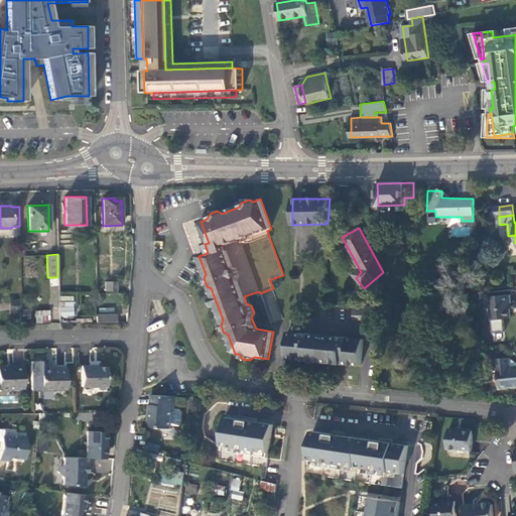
[(361,272),(359,268),(353,274),(356,278),(361,272)]
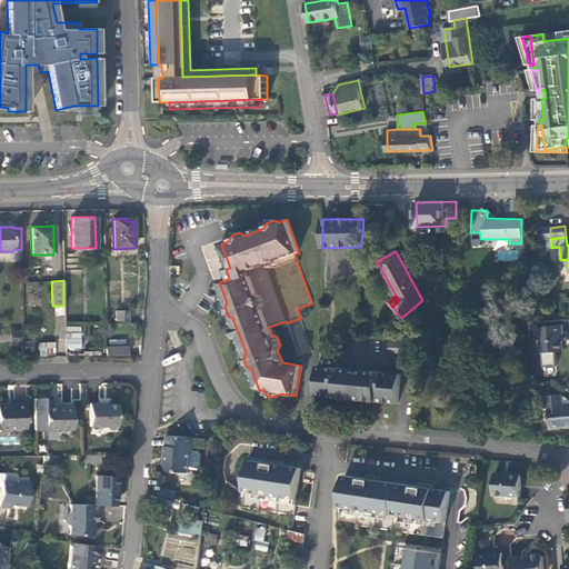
[(66,307),(55,307),(56,316),(66,315),(66,307)]
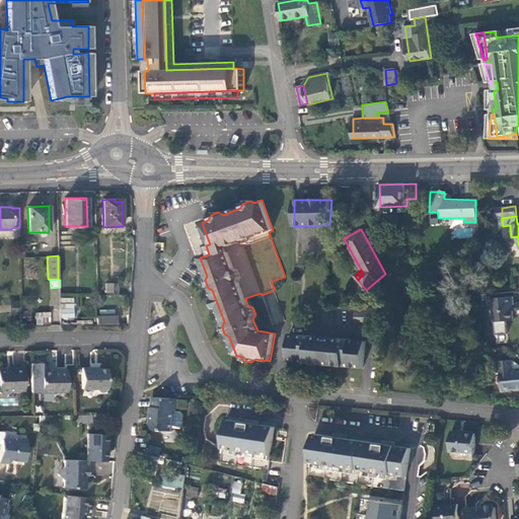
[(513,296),(490,299),(491,309),(495,309),(496,322),(497,335),(509,334),(507,321),(515,320),(513,304),(514,304),(513,296)]
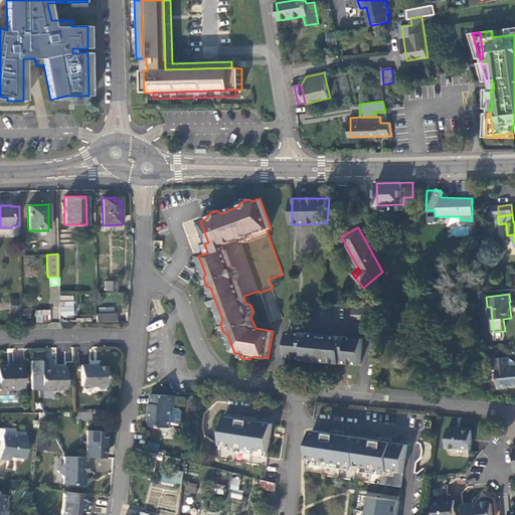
[(22,311),(21,299),(12,299),(12,311),(22,311)]
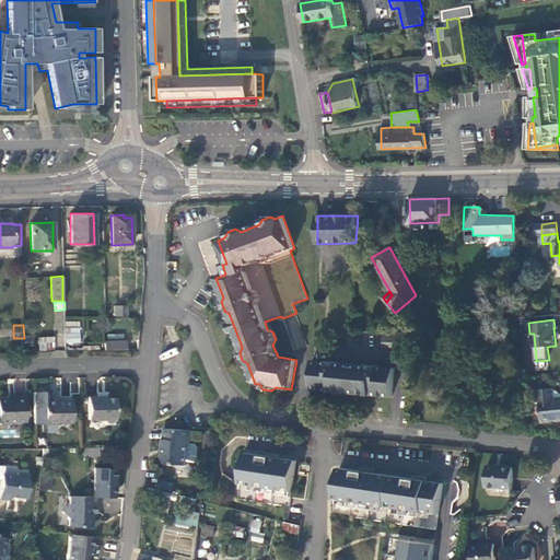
[(65,334),(65,342),(79,342),(79,333),(65,334)]
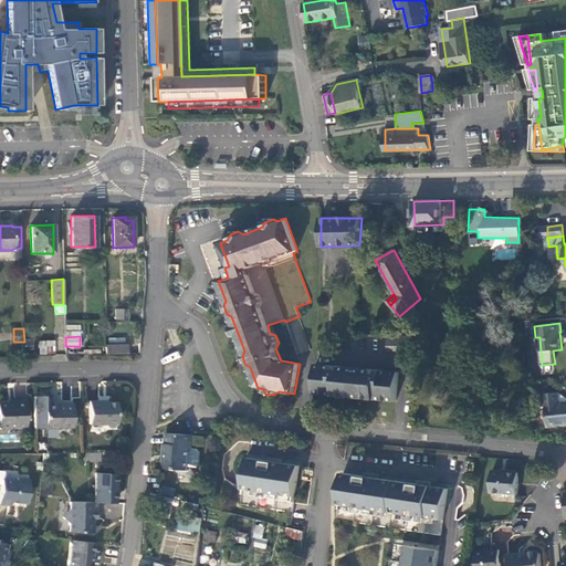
[(388,336),(388,350),(420,350),(420,336),(388,336)]
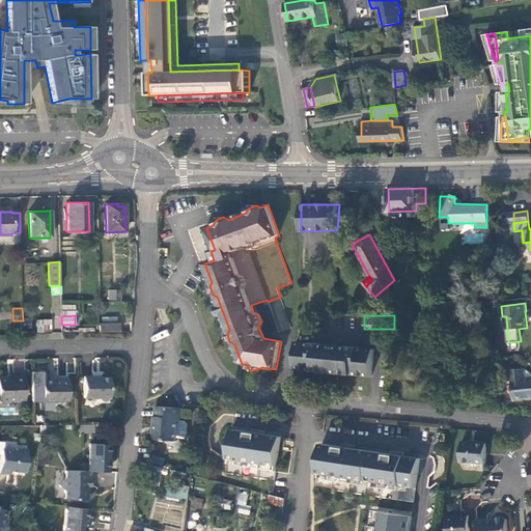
[(36,332),(52,332),(52,319),(36,319),(36,332)]
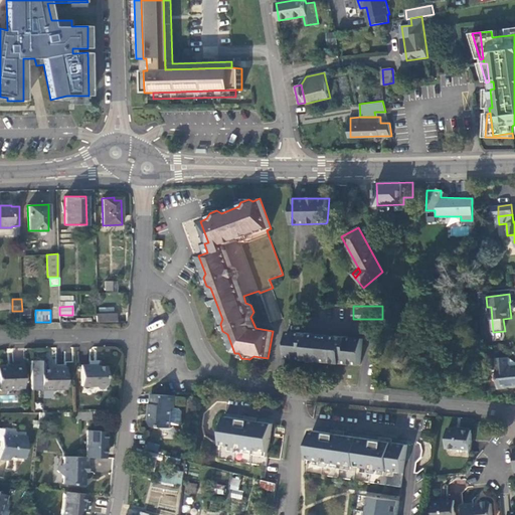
[(97,322),(116,322),(116,314),(113,314),(99,314),(96,314),(97,322)]
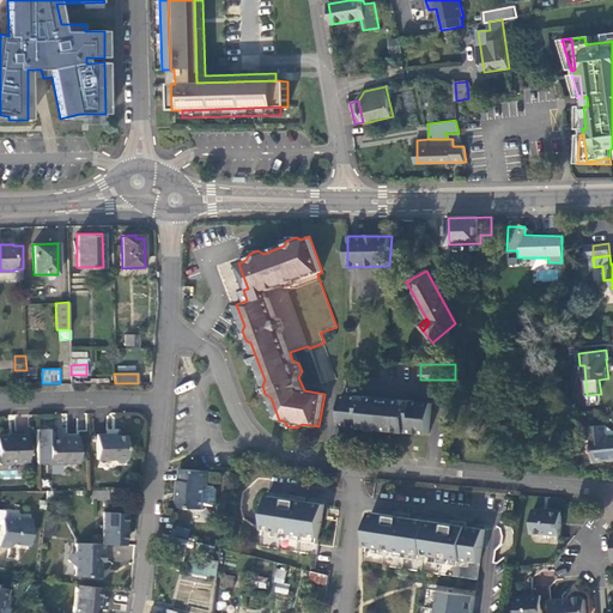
[(360,396),(343,394),(340,426),(430,435),(432,402),(414,401),(405,400),(370,398),(370,396),(360,396)]
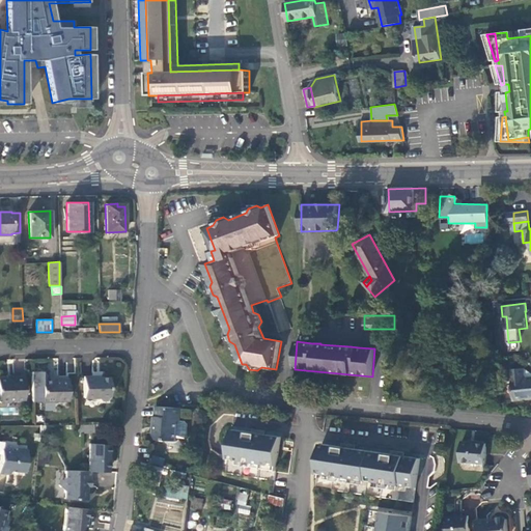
[(514,369),(512,372),(514,400),(530,398),(530,378),(526,379),(525,368),(514,369)]
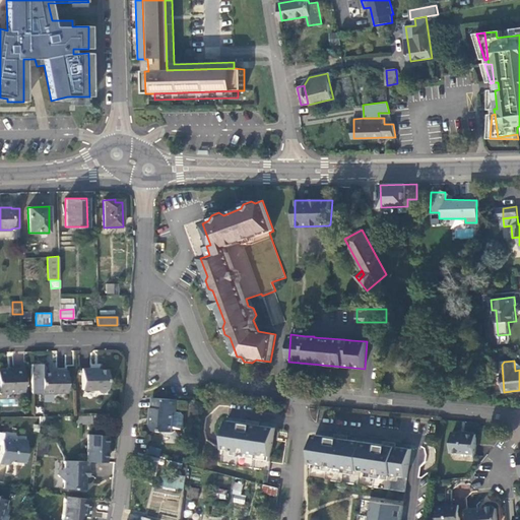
[(41,364),(30,364),(30,393),(66,393),(66,371),(56,371),(56,373),(44,373),(44,367),(41,364)]
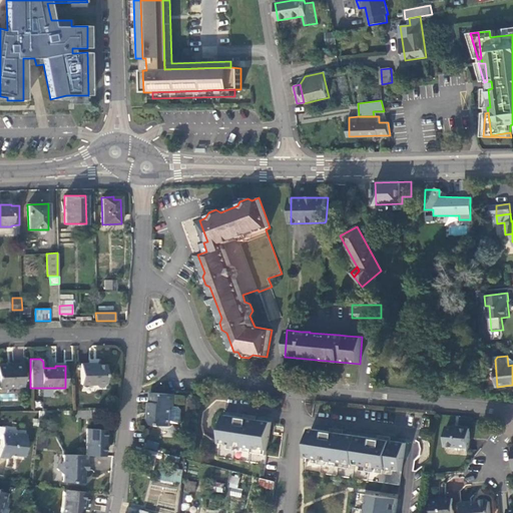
[(0,388),(9,389),(11,386),(23,386),(23,364),(6,364),(6,365),(0,365),(0,388)]
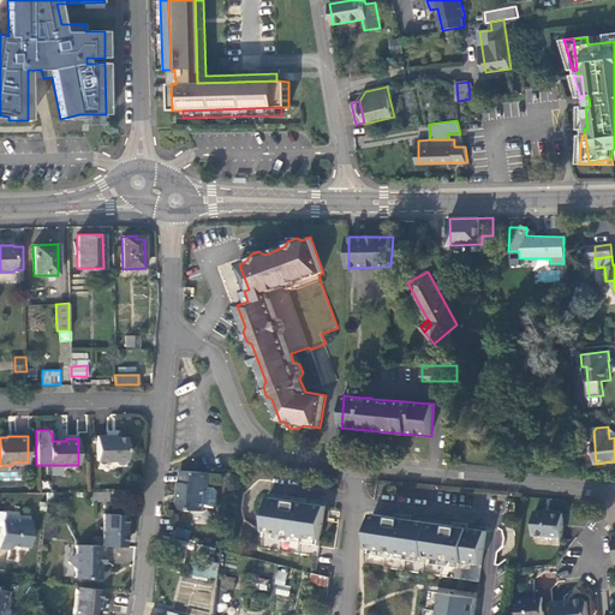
[(115,464),(124,464),(126,460),(126,437),(108,437),(107,436),(96,436),(97,461),(113,461),(115,464)]
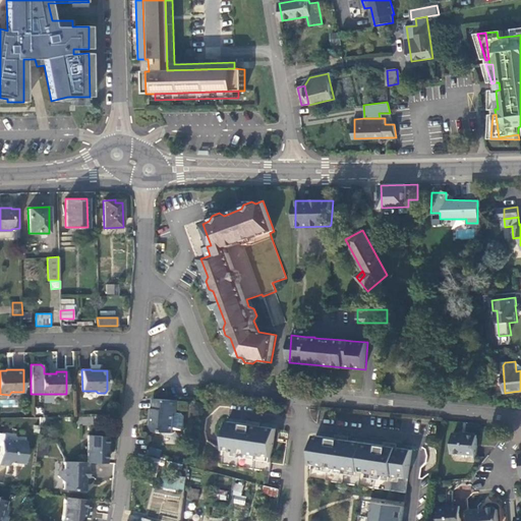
[(153,422),(152,428),(155,430),(174,432),(175,415),(175,413),(177,413),(178,400),(153,399),(153,409),(152,409),(151,419),(155,419),(155,422),(153,422)]
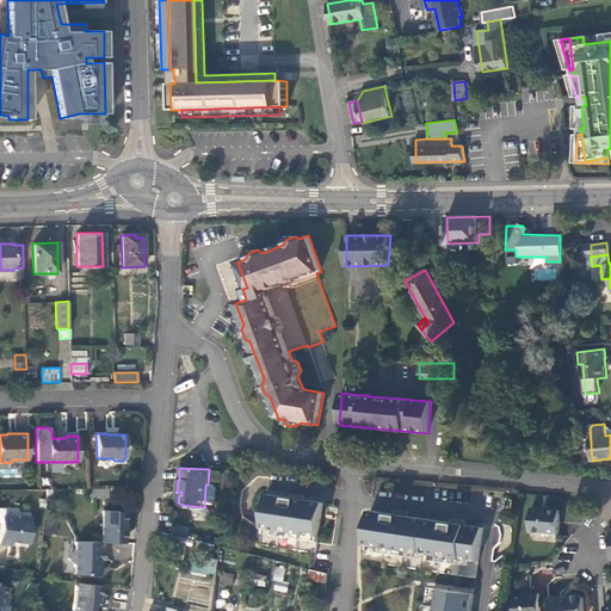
[(259,544),(316,553),(323,503),(306,500),(307,495),(297,494),(296,499),(267,494),(259,544)]
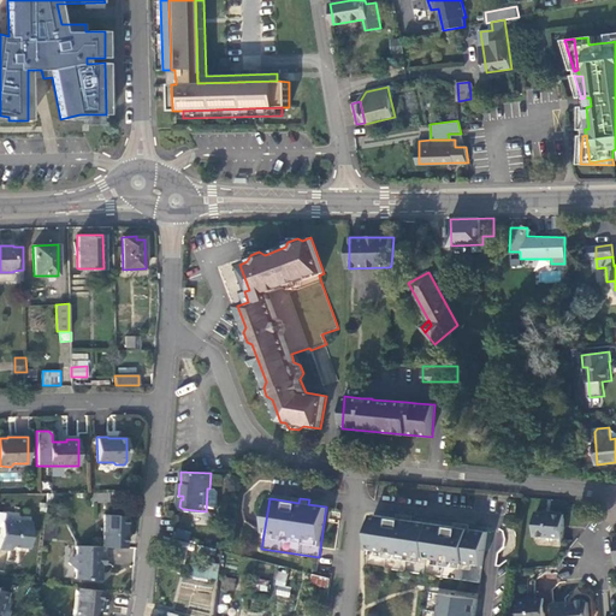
[(564,514),(537,513),(534,537),(562,538),(564,514)]
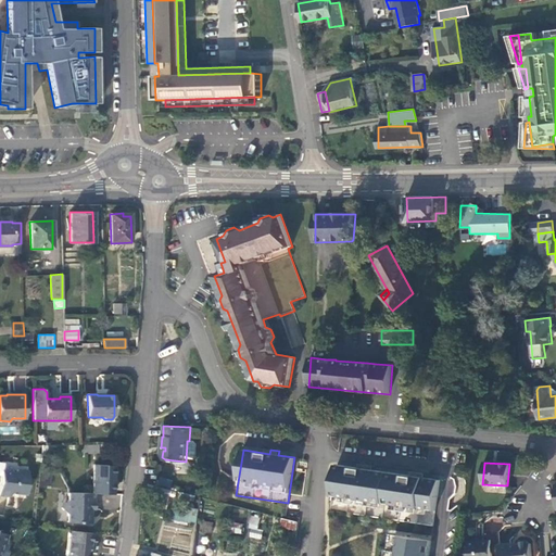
[(93,465),(92,493),(95,493),(112,494),(113,466),(93,465)]
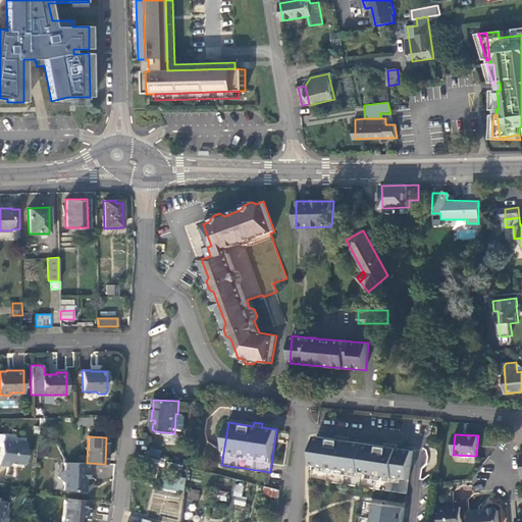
[(310,479),(364,487),(358,521),(403,521),(413,451),(398,449),(399,445),(390,444),(389,447),(350,440),(350,437),(342,436),(342,439),(316,436),(310,479)]
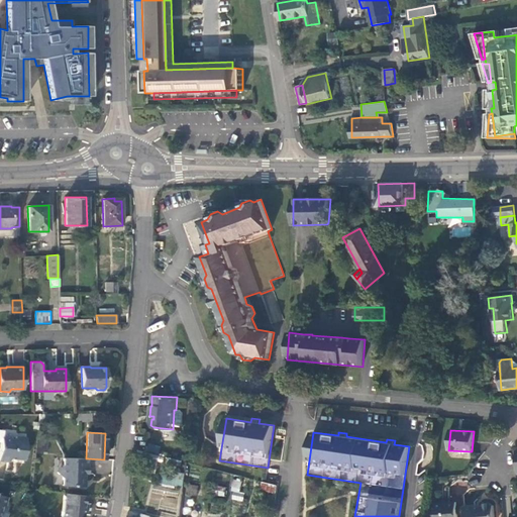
[(24,459),(26,437),(16,436),(13,438),(2,437),(1,437),(1,441),(0,446),(0,459),(9,461),(9,458),(24,459)]
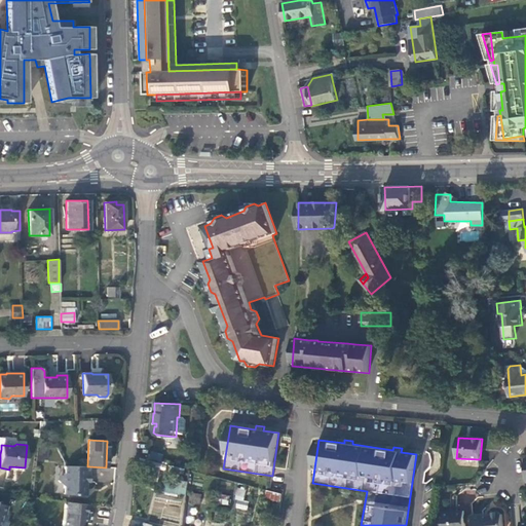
[(150,452),(149,458),(161,460),(162,454),(150,452)]
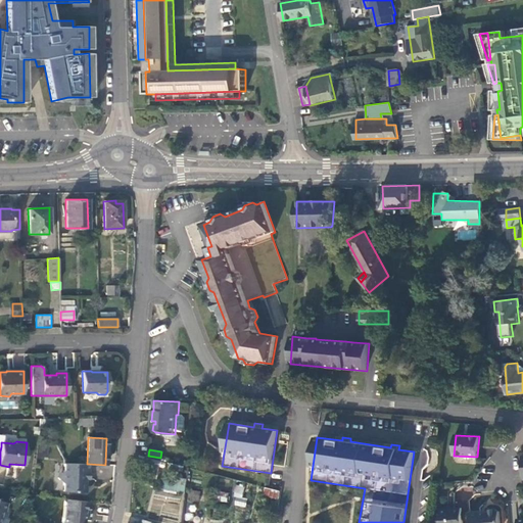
[(87,464),(63,463),(63,472),(57,478),(63,483),(62,490),(68,491),(82,491),(82,485),(86,485),(86,479),(89,479),(89,464),(87,464)]
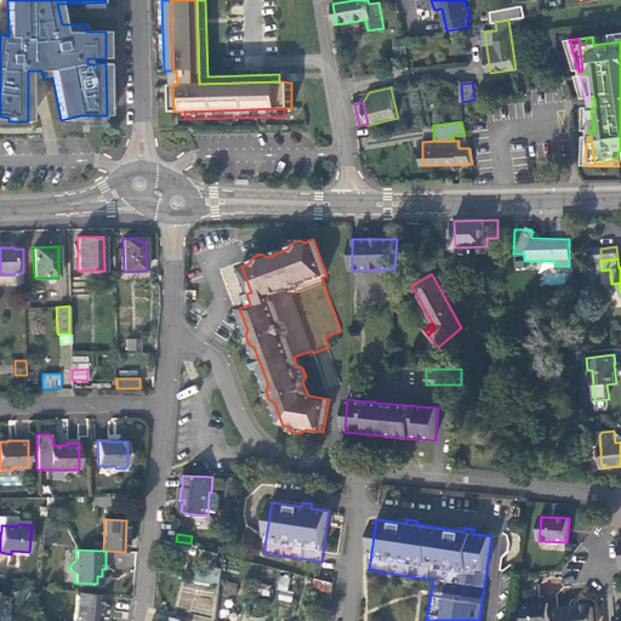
[(222,585),(223,569),(197,564),(193,580),(222,585)]
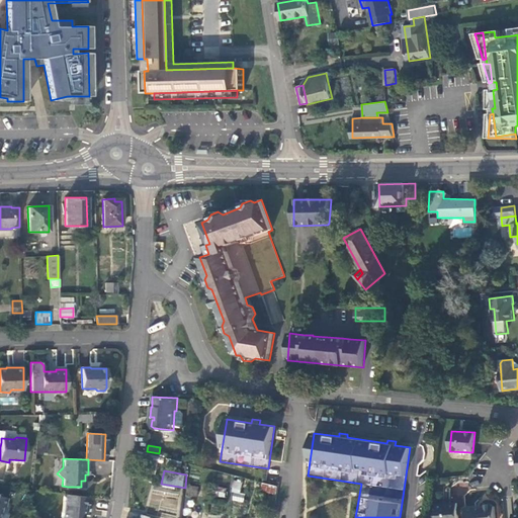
[(233,492),(246,495),(249,485),(236,481),(233,492)]
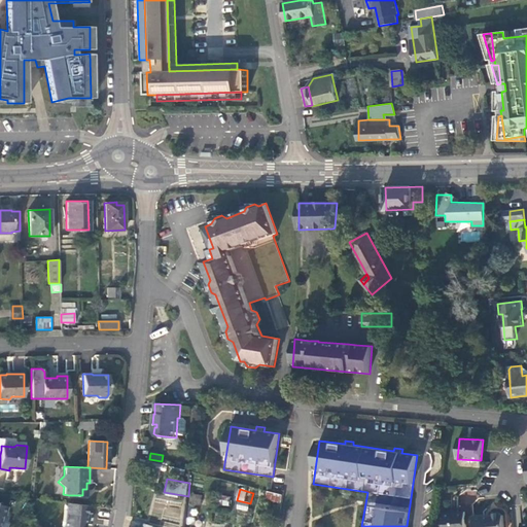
[(282,502),(283,494),(269,491),(268,498),(282,502)]
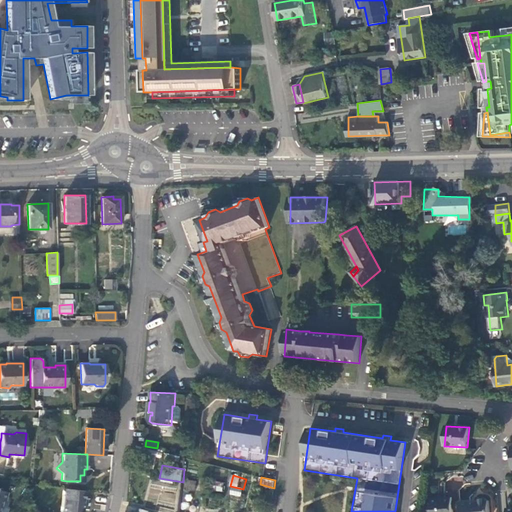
[(212,487),(214,488),(213,490),(223,491),(225,483),(215,481),(213,481),(212,481),(212,482),(211,482),(211,483),(210,484),(211,485),(211,486),(211,487),(212,487)]
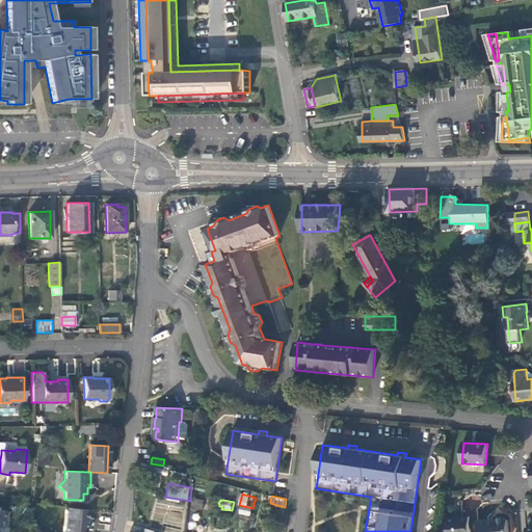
[(237,513),(248,516),(251,509),(240,505),(237,513)]
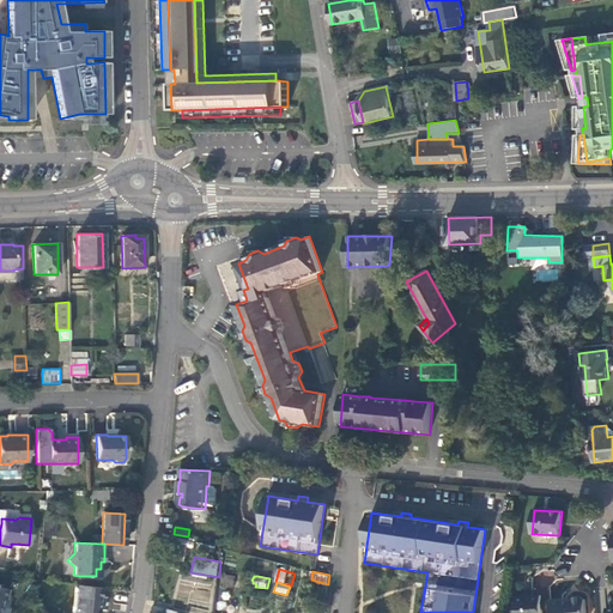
[(98,599),(99,588),(76,584),(72,612),(96,612),(97,607),(95,605),(95,601),(98,599)]
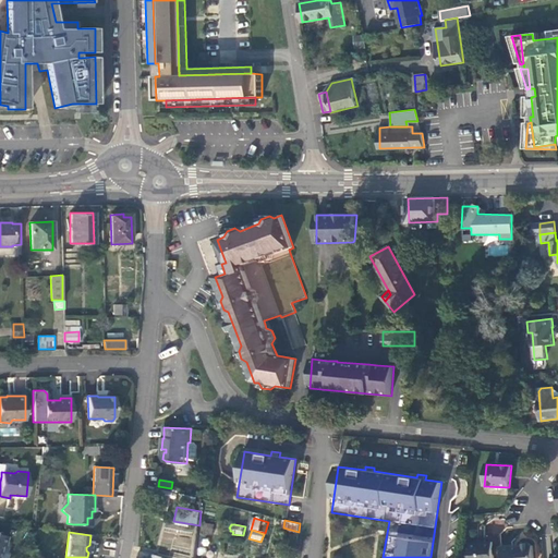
[(470,557),(494,557),(494,542),(470,544),(470,548),(470,557)]
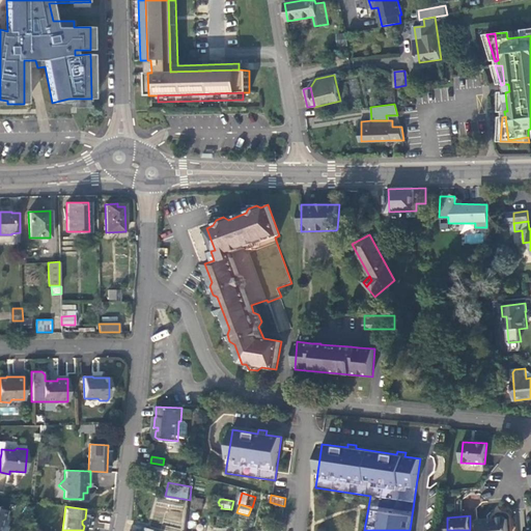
[(508,530),(507,519),(504,516),(498,518),(496,520),(488,521),(488,520),(477,520),(478,530),(508,530)]
